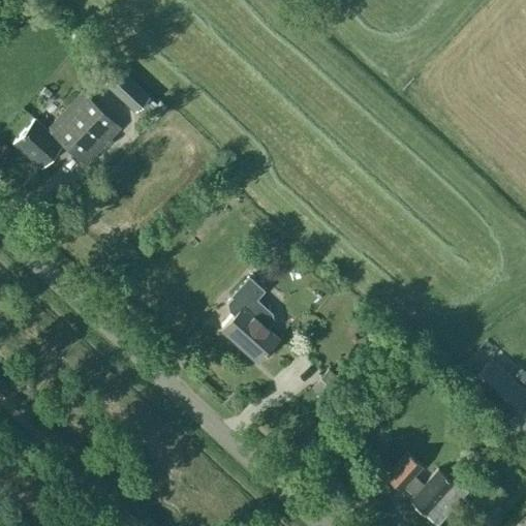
[(104,85),(135,114),(150,98),(120,69),(104,85)]
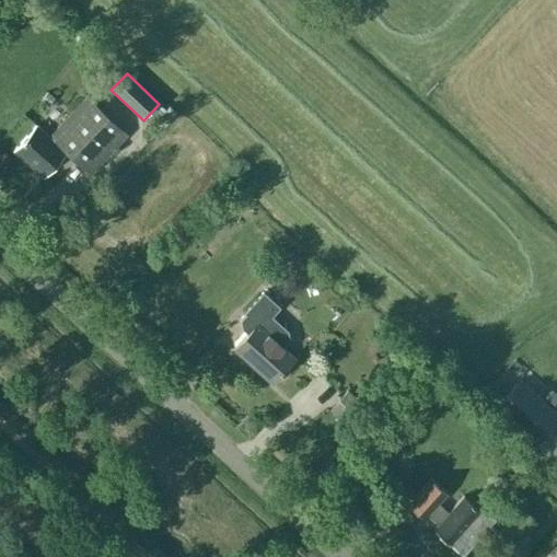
[(89,97),(53,139),(39,127),(15,152),(46,180),(69,153),(93,175),(130,135),(116,122),(123,114),(103,96),(96,104),(89,97)]
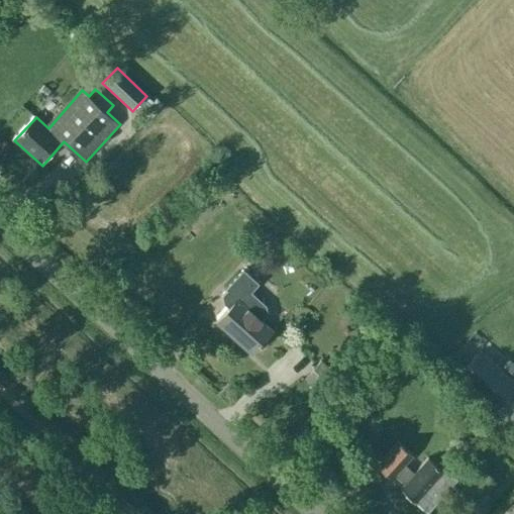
[(252,294),(261,286),(244,272),(227,291),(228,292),(224,297),(226,306),(231,310),(218,324),(253,355),(274,332),(264,323),(270,316),(268,308),(252,294)]
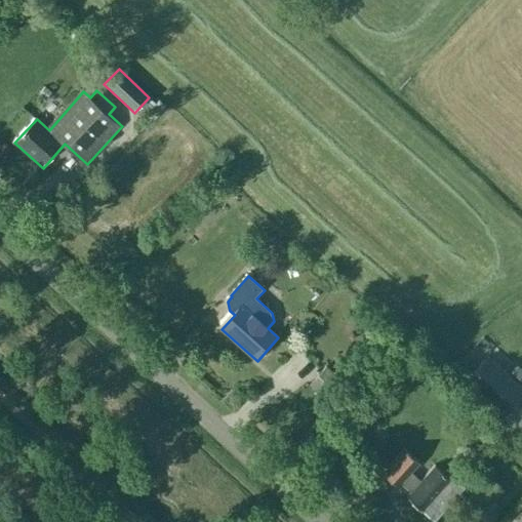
[(467,383),(505,416),(521,396),(521,386),(489,358),(467,383)]
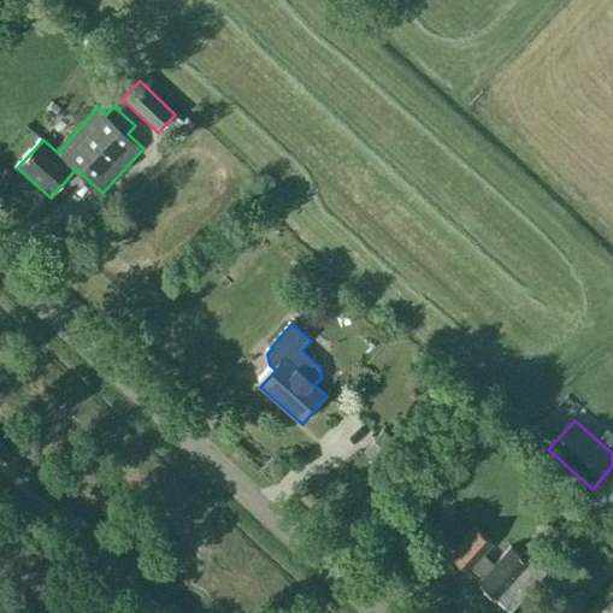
[(364,453),(385,472),(406,451),(384,430),(364,453)]
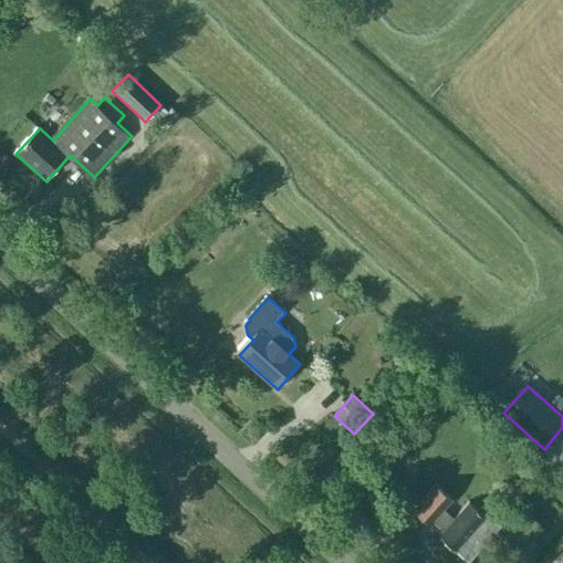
[(490,515),(488,519),(471,504),(456,521),(445,511),(454,501),(437,486),(415,511),(430,525),(434,523),(444,532),(440,537),(457,552),(469,562),(471,562),(486,546),(490,551),(492,551),(503,540),(503,537),(498,532),(502,527),(490,515)]
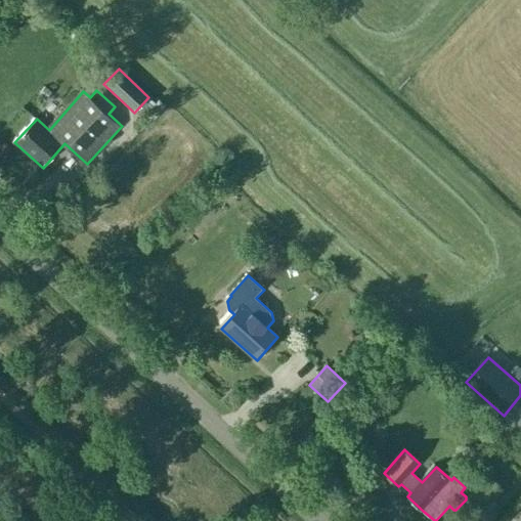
[(483,474),(480,478),(486,482),(470,501),(482,513),(502,491),(483,474)]
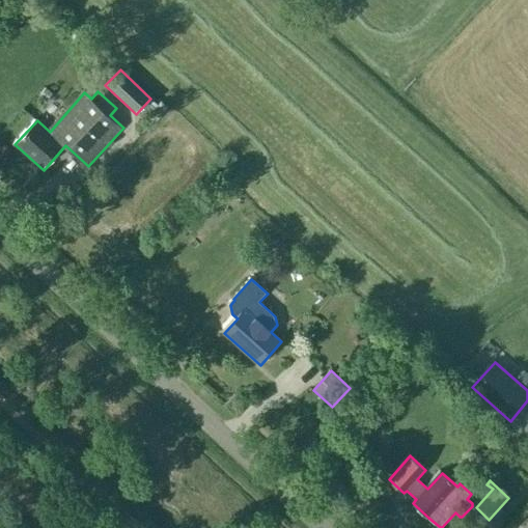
All buildings are outlined.
